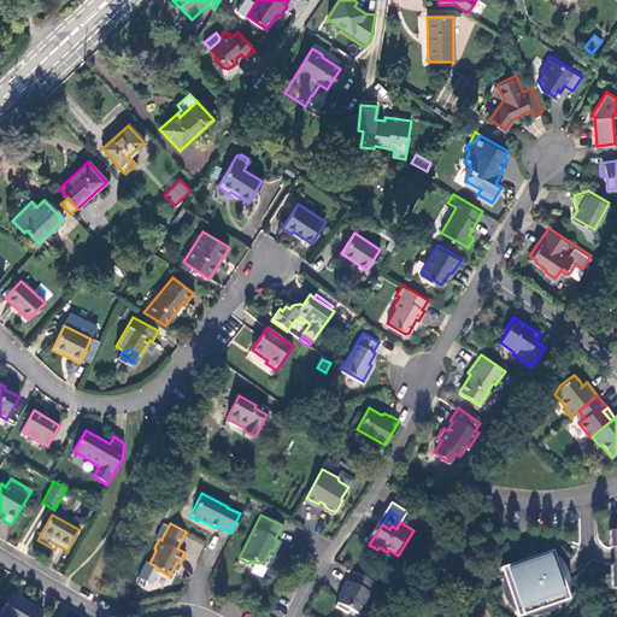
[(529,556),(500,565),(505,581),(517,613),(569,597),(552,547),(535,553),(540,569),(534,571),(529,556)]
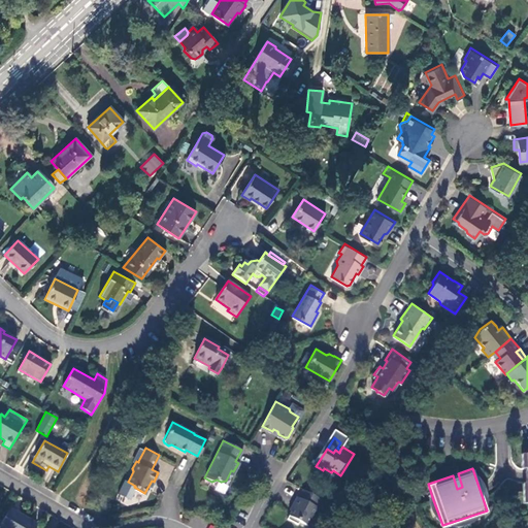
[(457,489),(462,487),(458,473),(453,475),(457,489)]
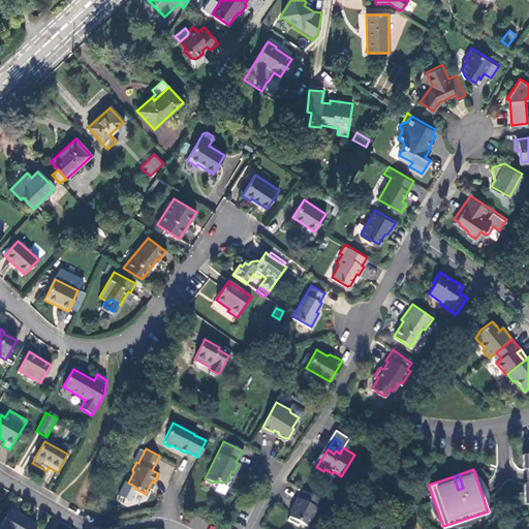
[(321,498),(303,489),(299,496),(297,495),(291,504),(293,505),(291,509),(287,518),(298,523),(300,520),(307,524),(317,506),(316,506),(321,498)]
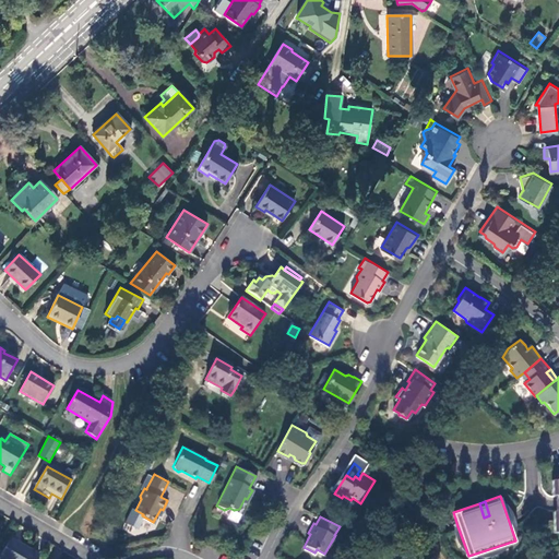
[(36,558),(38,555),(11,539),(0,557),(0,558),(36,558)]
